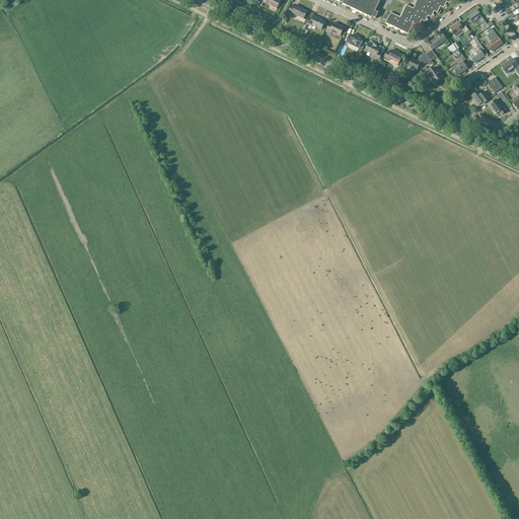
[(266,4),(266,3),(277,9),(281,1),(279,0),(264,0),(263,2),(266,4)]
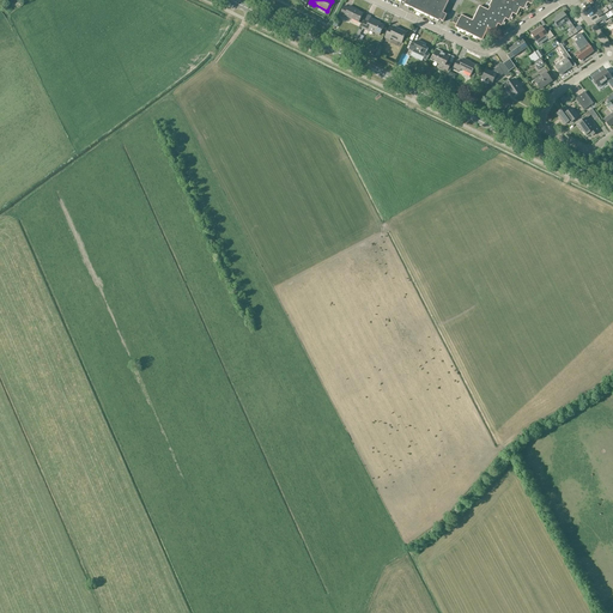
[(442,23),(442,22),(443,23),(447,16),(444,13),(449,1),(445,0),(492,0),(490,7),(489,11),(480,6),(473,20),(462,16),(461,18),(460,17),(460,18),(455,17),(453,23),(456,24),(455,28),(483,41),(487,31),(486,30),(487,28),(495,31),(498,24),(502,26),(505,19),(509,20),(513,13),(516,16),(520,8),(525,10),(528,2),(532,5),(533,0),(398,0),(401,1),(402,1),(406,2),(405,5),(442,23)]
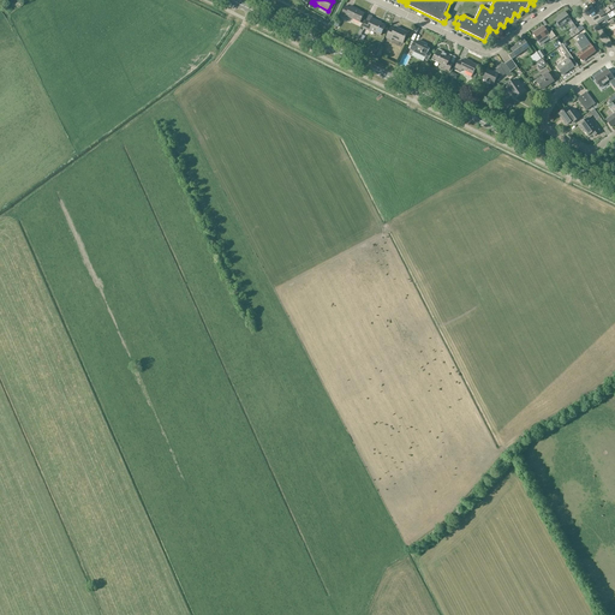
[(351,6),(350,9),(346,6),(341,16),(346,18),(347,17),(359,23),(364,13),(359,11),(351,6)]
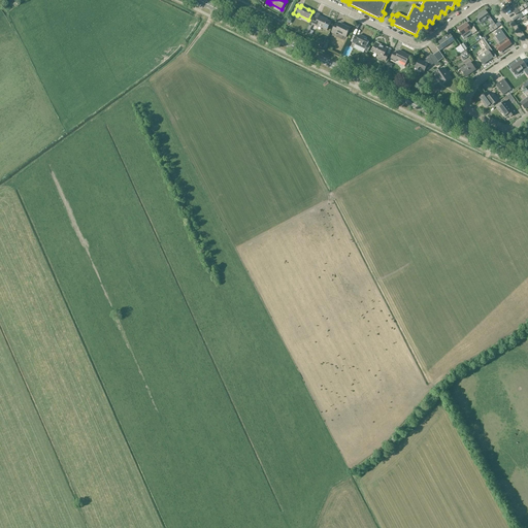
[(497,28),(490,18),(485,10),(482,12),(483,13),(476,18),(481,24),(487,20),(492,27),(489,30),(491,32),(497,28)]
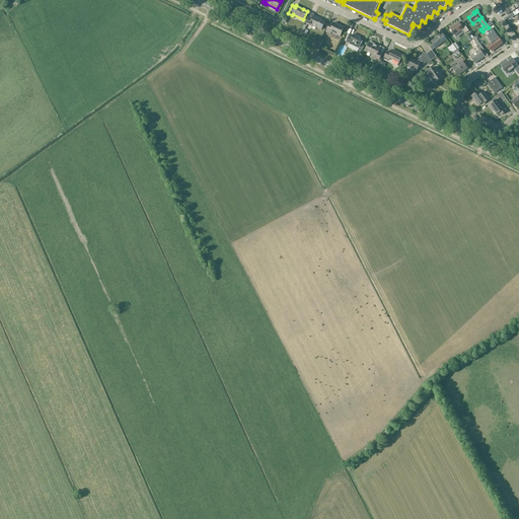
[(306,23),(312,26),(321,30),(325,21),(321,20),(321,19),(313,15),(311,19),(309,18),(306,23)]
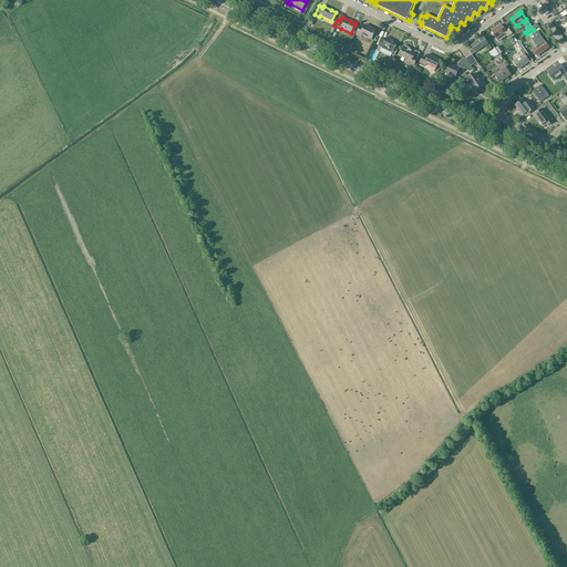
[(492,31),(496,39),(505,33),(507,37),(513,33),(508,29),(505,31),(501,24),(492,31)]
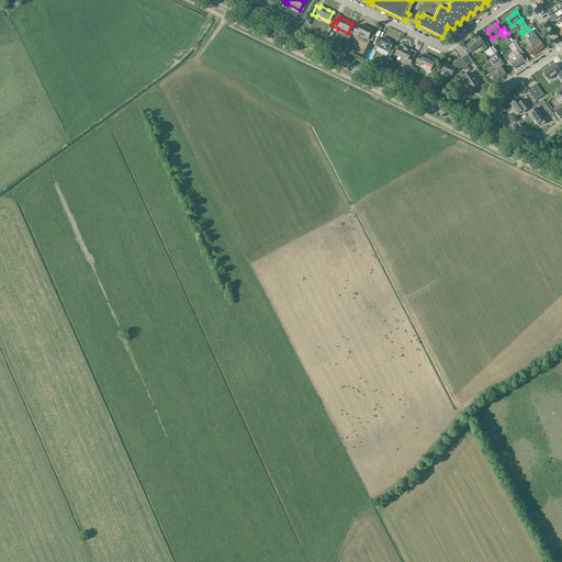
[(352,34),(358,36),(358,35),(368,40),(372,31),(361,25),(360,27),(357,25),(352,34)]
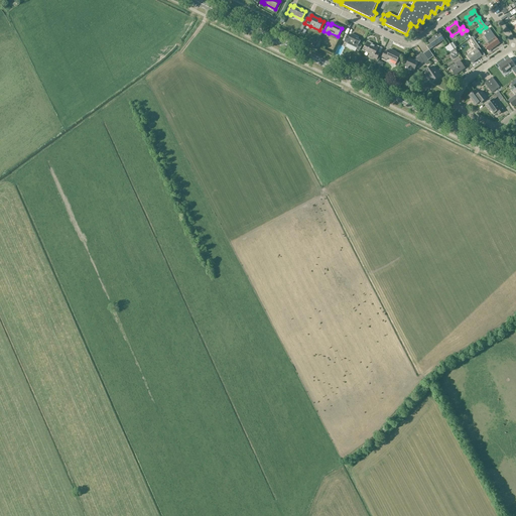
[(487,34),(484,36),(489,42),(485,45),(489,51),(497,45),(493,40),(496,38),(489,28),(485,31),(487,34)]
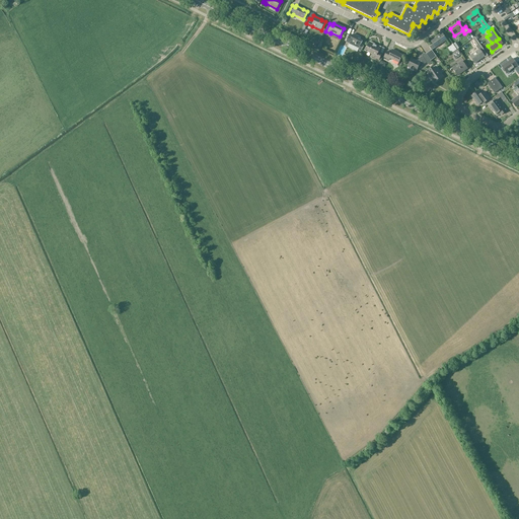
[(429,47),(432,50),(432,51),(447,41),(442,33),(431,42),(433,45),(429,47)]
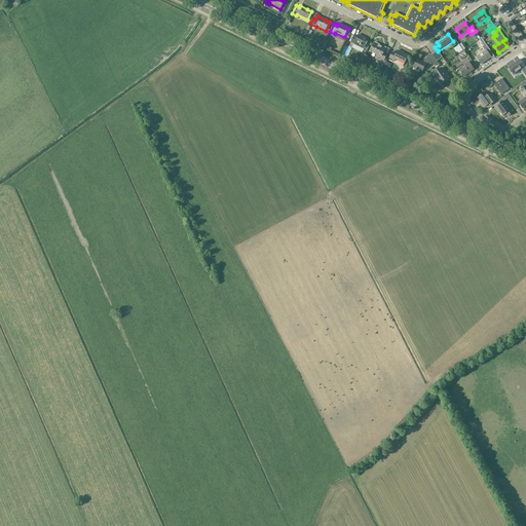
[(350,42),(364,49),(363,51),(366,52),(369,46),(366,45),(367,42),(364,40),(365,38),(358,35),(357,38),(353,37),(350,42)]
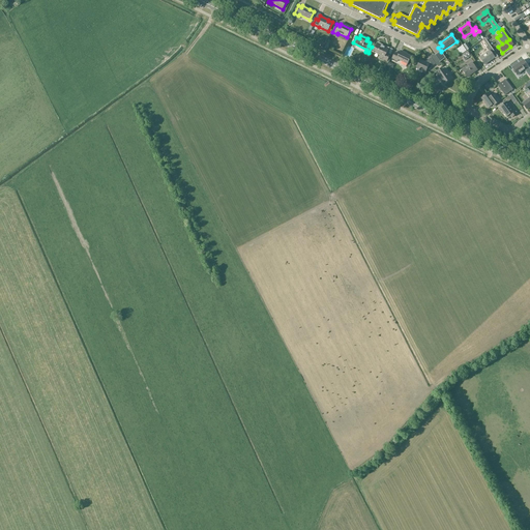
[(489,52),(480,58),(486,65),(495,58),(492,54),(495,52),(484,38),(482,40),(488,47),(486,48),(489,52)]
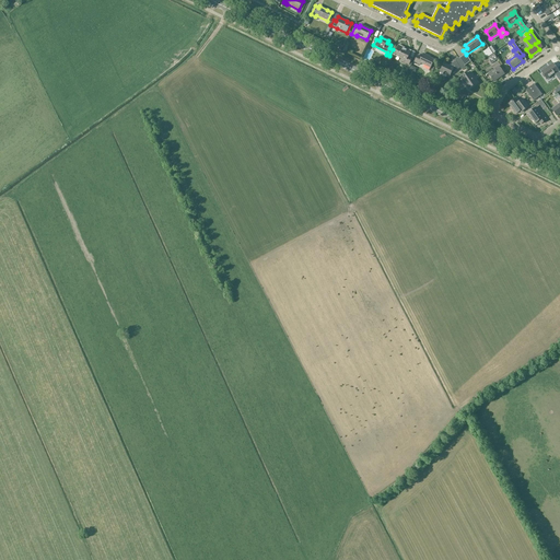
[(395,54),(401,57),(400,61),(409,65),(412,58),(408,56),(411,51),(399,46),(395,54)]
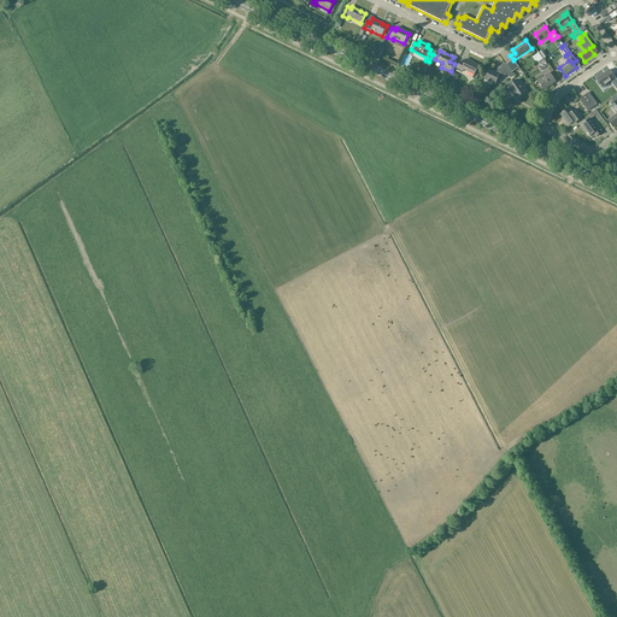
[(457,69),(463,71),(464,70),(475,75),(479,66),(471,63),(471,62),(466,59),(464,64),(459,62),(457,69)]
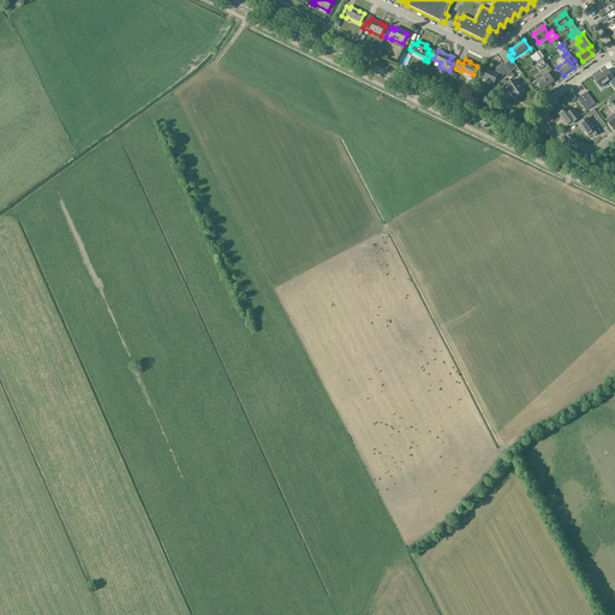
[(512,59),(505,64),(511,72),(517,67),(512,60),(512,59)]
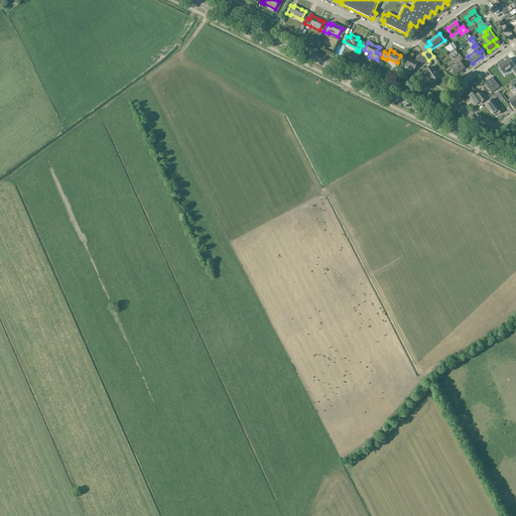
[(459,54),(456,49),(449,53),(453,58),(459,54)]
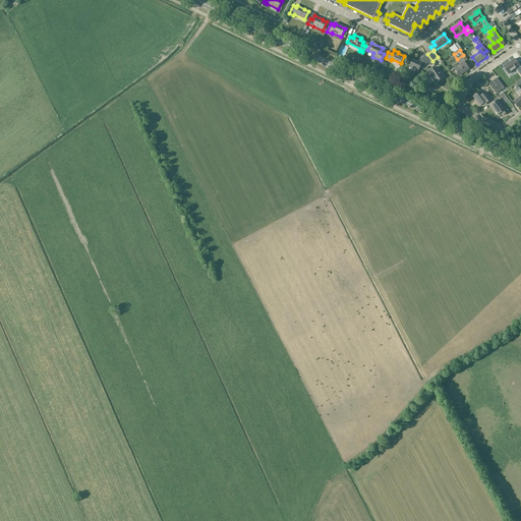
[(432,61),(427,54),(426,54),(423,56),(424,57),(417,61),(413,59),(409,67),(416,70),(414,73),(417,74),(420,67),(422,68),(424,67),(423,66),(428,63),(428,62),(429,65),(433,62),(432,61)]
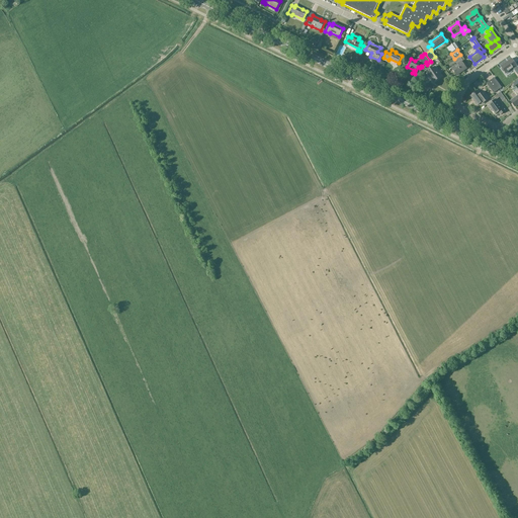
[(512,59),(501,67),(505,74),(517,66),(512,59)]
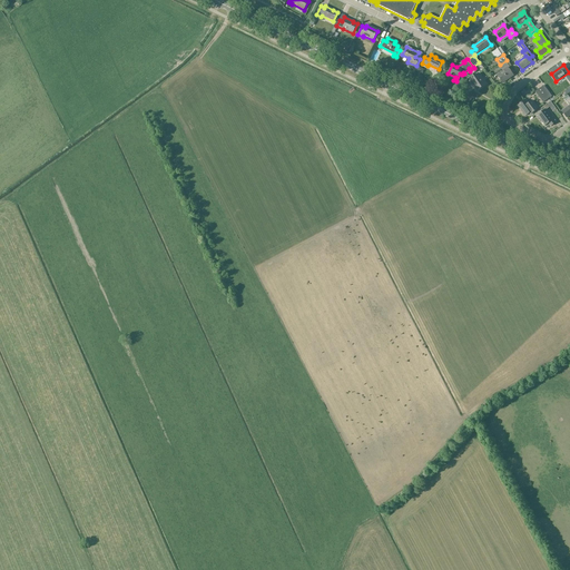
[(508,68),(497,76),(502,84),(513,76),(508,68)]
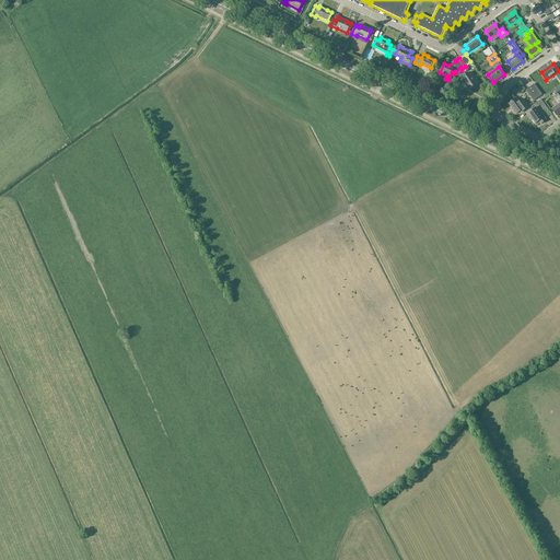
[(465,73),(459,77),(468,90),(478,83),(470,72),(466,76),(465,73)]
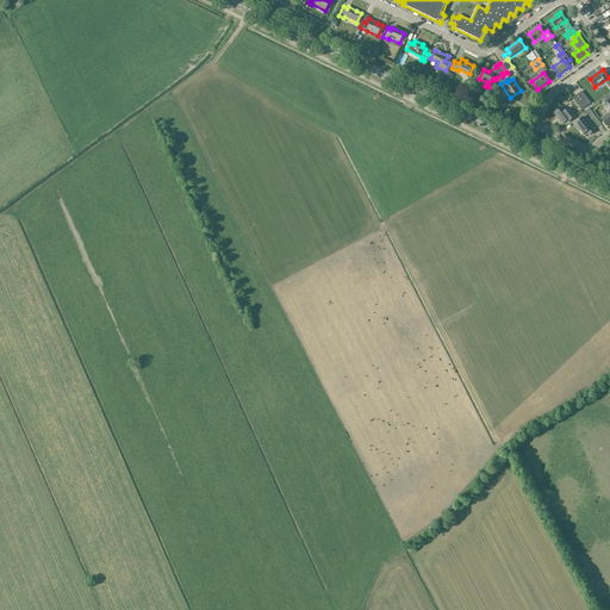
[(582,92),(579,94),(587,106),(591,104),(582,92)]
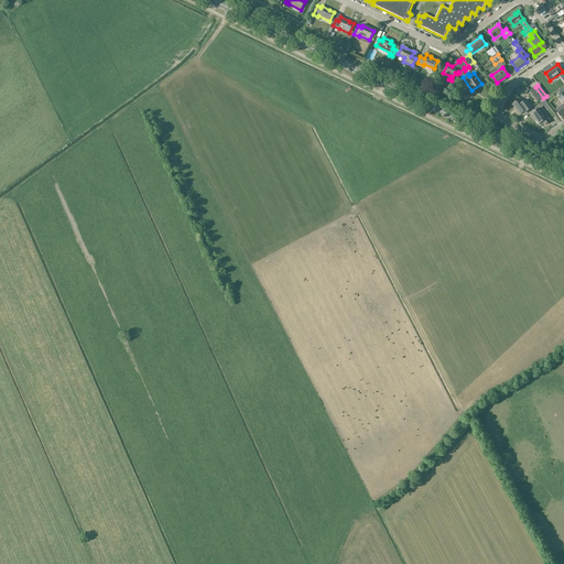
[(535,87),(530,91),(538,101),(543,98),(535,87)]
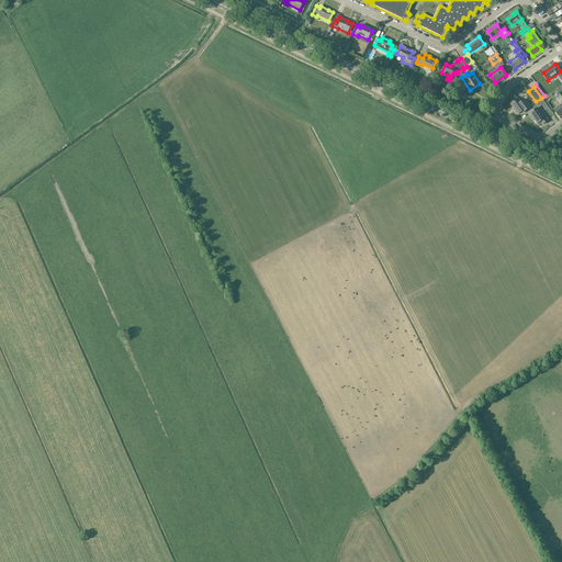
[(518,114),(521,112),(523,113),(530,108),(525,100),(520,102),(518,99),(510,104),(518,114)]
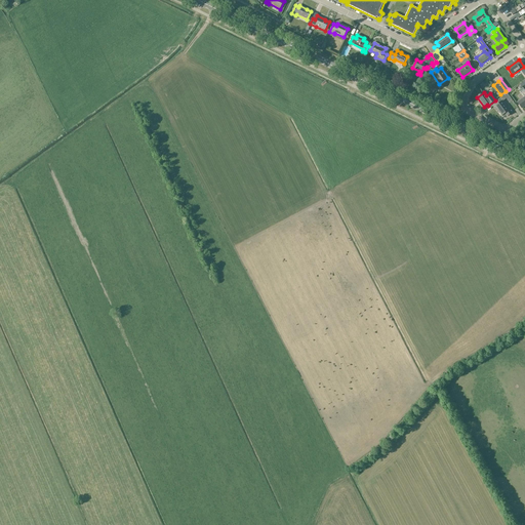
[(509,106),(507,107),(502,102),(507,98),(505,95),(498,101),(499,103),(494,107),(501,116),(506,114),(508,116),(513,113),(509,106)]
